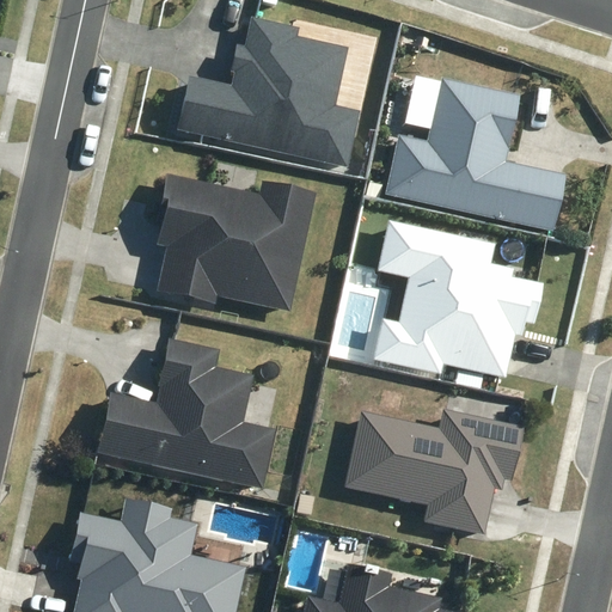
[(177,128),(347,166),(360,111),(336,105),(349,47),(299,35),(300,28),(251,16),(244,46),(237,43),(231,71),(236,72),(232,85),(190,75),(177,128)]
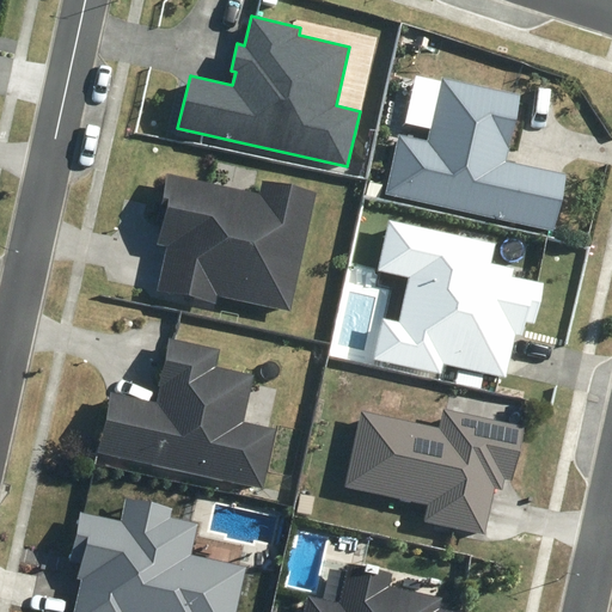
[(391,145),(378,203),(544,240),(557,184),(496,171),(512,105),(433,87),(418,151),(391,145)]
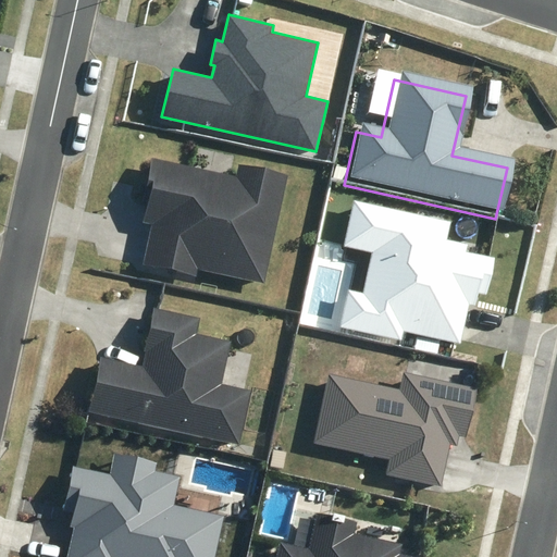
[(193,275),(259,289),(282,182),(233,172),(231,183),(147,165),(134,229),(147,231),(138,272),(192,283),(193,275)]
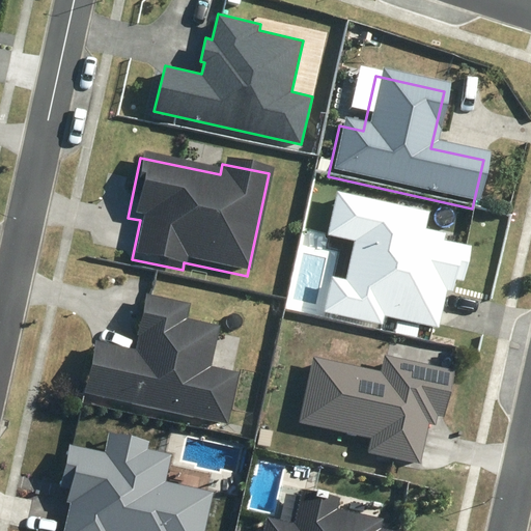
[(428,212),(336,192),(327,235),(354,242),(345,279),(332,276),(325,312),(383,325),(385,316),(437,328),(445,290),(459,294),(469,247),(443,242),(445,233),(425,229),(428,212)]
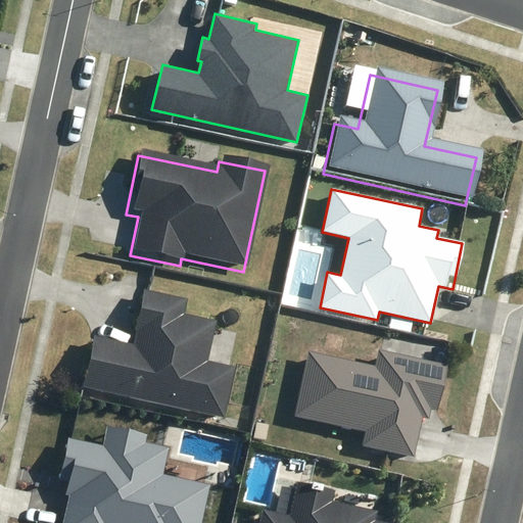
[(185,298),(148,290),(137,341),(123,338),(96,332),(85,386),(229,418),(241,362),(212,355),(221,319),(183,310),(185,298)]
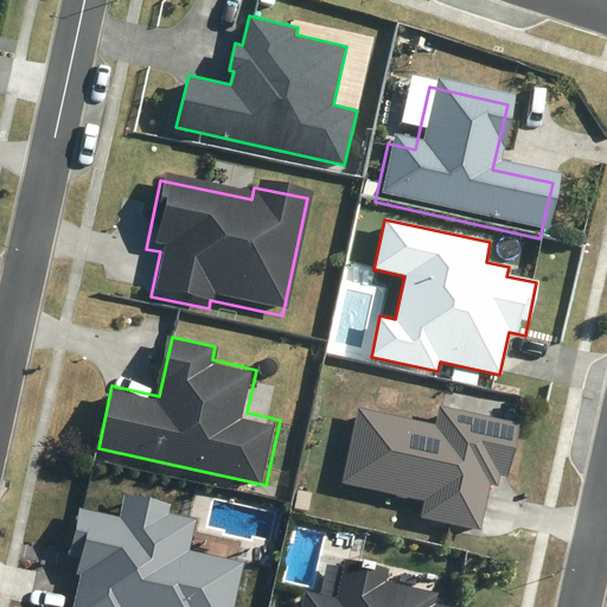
[(438,422),(358,404),(342,479),(426,497),(421,515),(483,528),(492,481),(498,483),(500,471),(508,473),(518,422),(441,404),(438,422)]
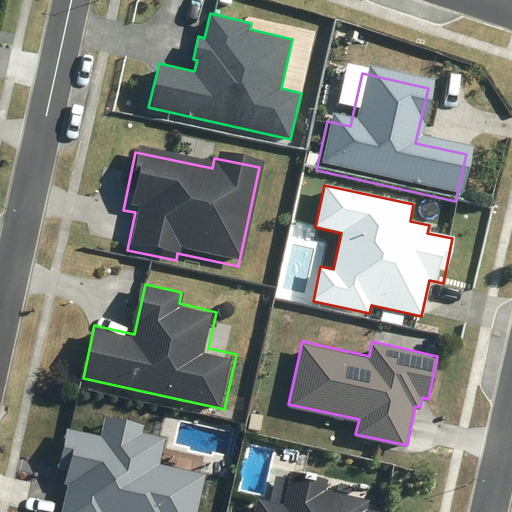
[(138,431),(104,424),(100,442),(65,434),(56,475),(63,476),(60,490),(63,491),(58,511),(195,511),(202,480),(157,470),(163,444),(136,439),(138,431)]
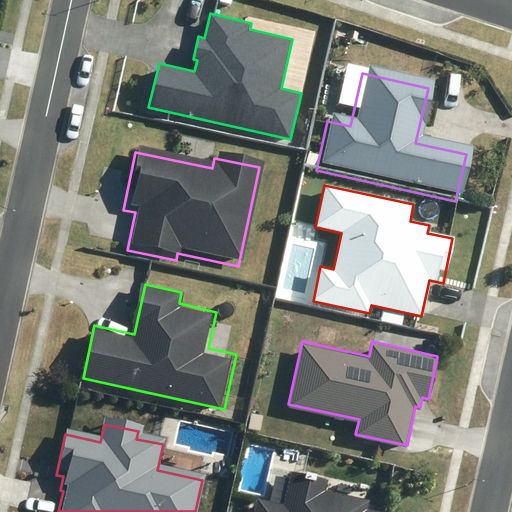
[(323,487),(288,479),(280,510),(252,503),(249,511),(363,511),(365,506),(320,496),(323,487)]
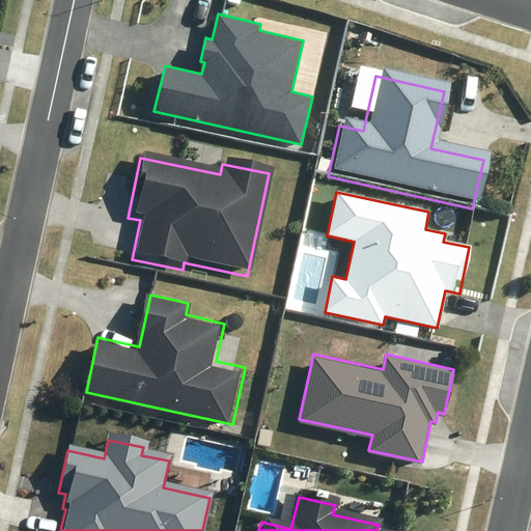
All buildings are outlined.
